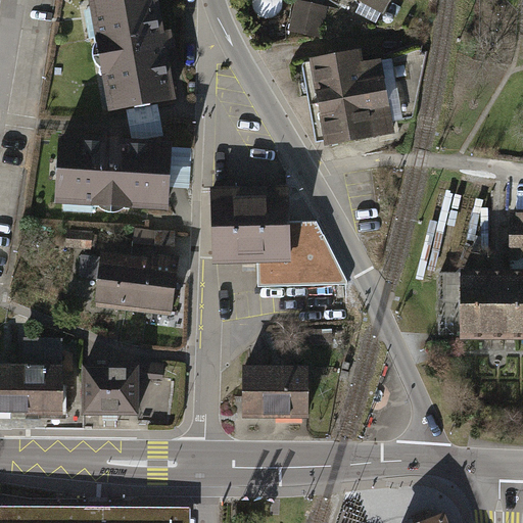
[(152,0),(112,0),(94,3),(112,107),(171,97),(152,0)]
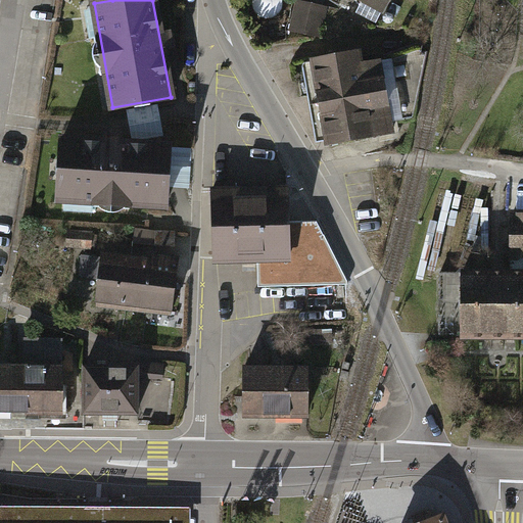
[(364,0),(385,11),(390,0),(364,0)]
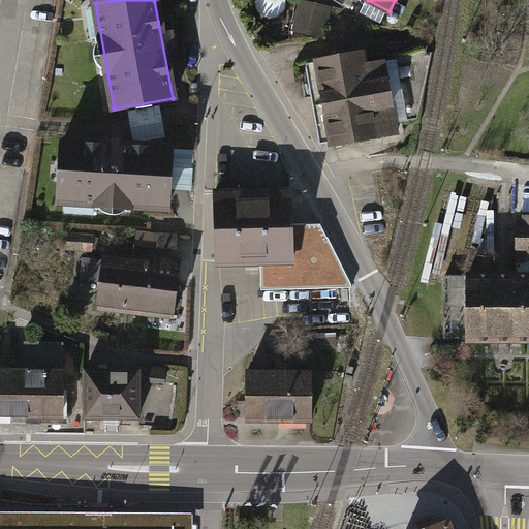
[(333,11),(302,4),(296,31),(327,38),(333,11)]
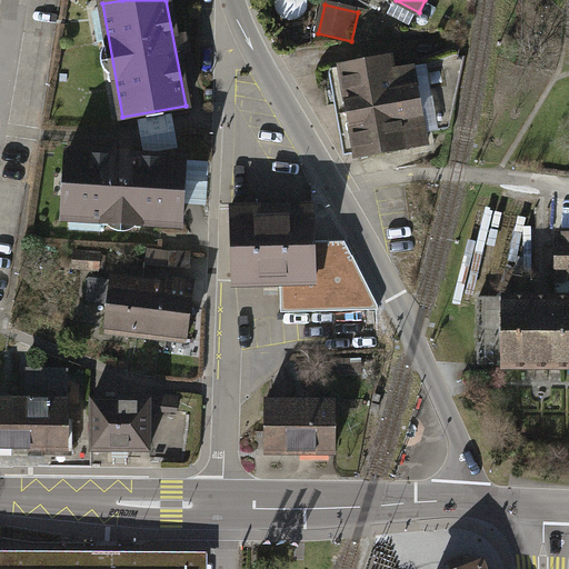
[(396,60),(341,69),(357,158),(427,145),(413,68),(398,70),(396,60)]
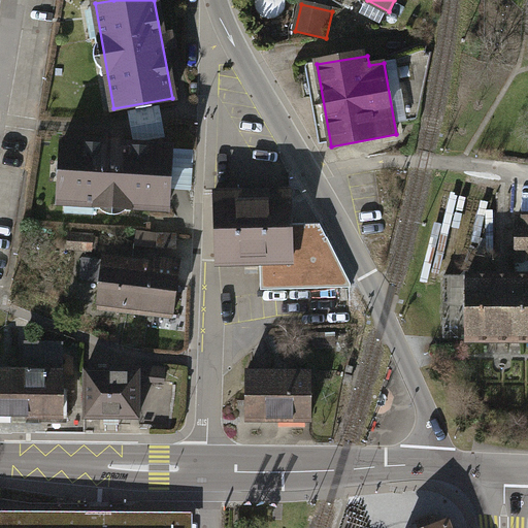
[(170,151),(62,143),(58,200),(167,207),(170,151)]
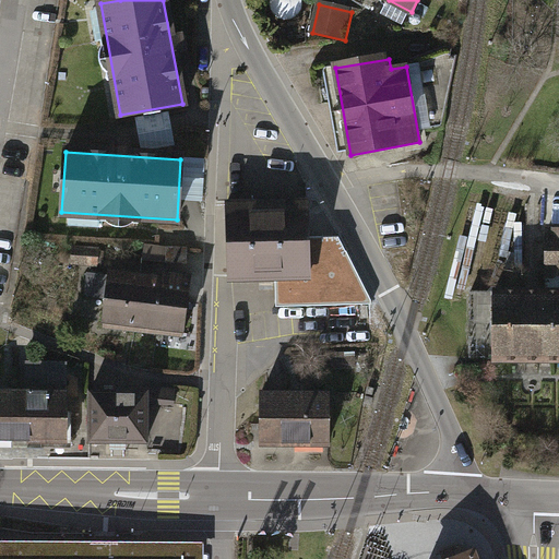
[(187,159),(182,199),(203,201),(207,162),(187,159)]
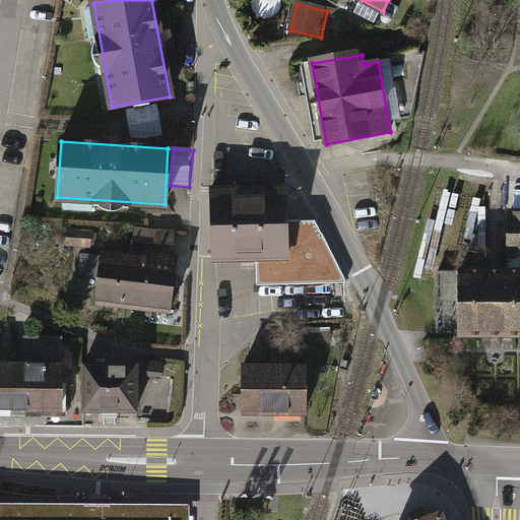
[(287,189),(210,191),(212,268),(256,267),(289,266),(288,223),(287,189)]
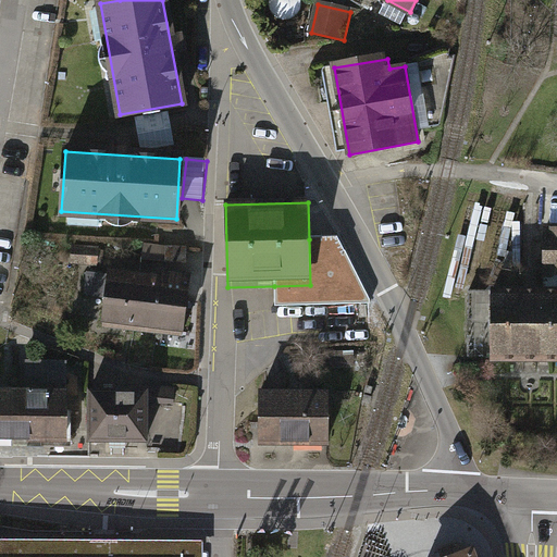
[(556,231),(543,232),(544,283),(556,282),(556,231)]
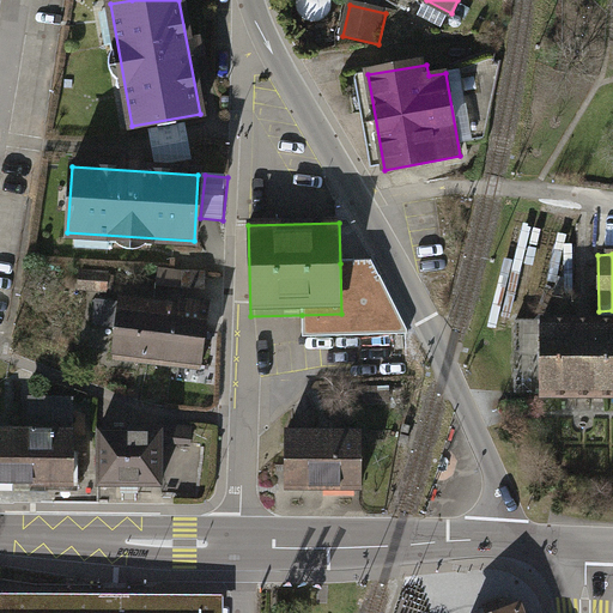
[(371,262),(340,263),(341,314),(302,315),(303,340),(407,338),(407,333),(371,262)]
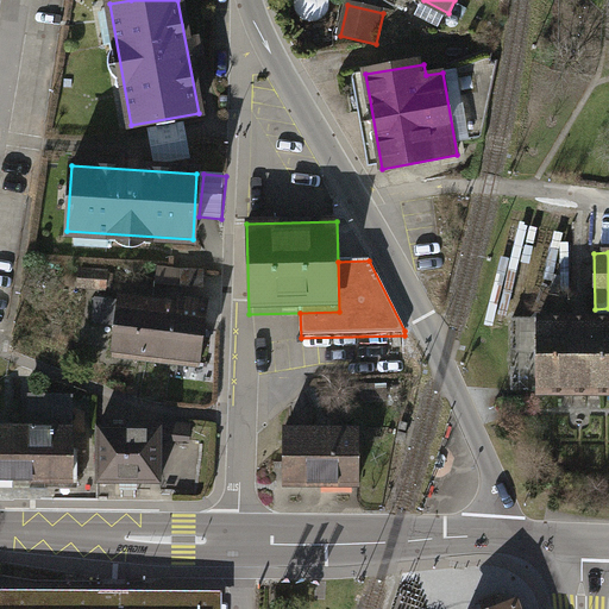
[(177,300),(118,293),(111,351),(112,351),(112,357),(199,368),(199,362),(201,362),(208,297),(179,294),(177,300)]
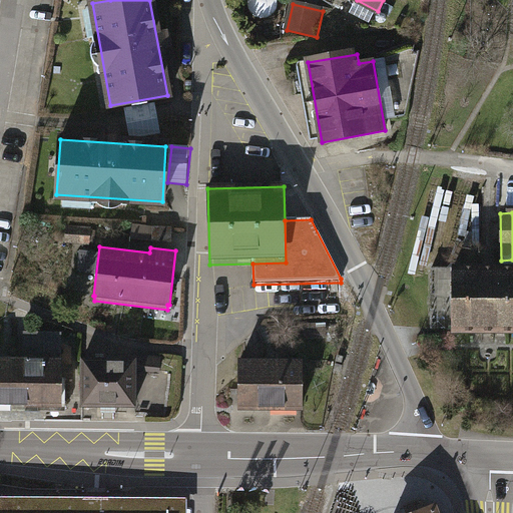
[(512,271),(455,271),(455,328),(512,328),(512,271)]
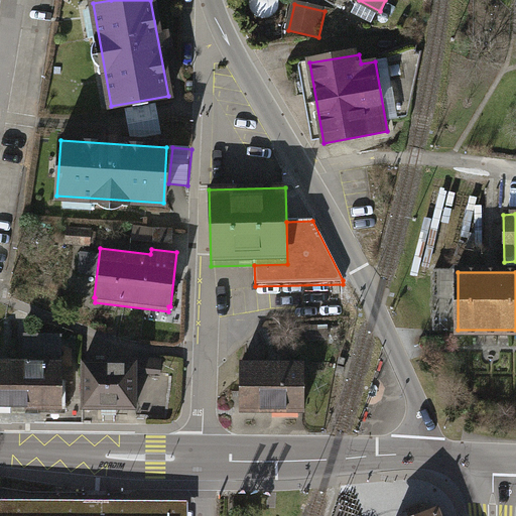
[(62,361),(62,333),(24,333),(23,361),(0,360),(0,410),(62,411),(63,361),(62,361)]
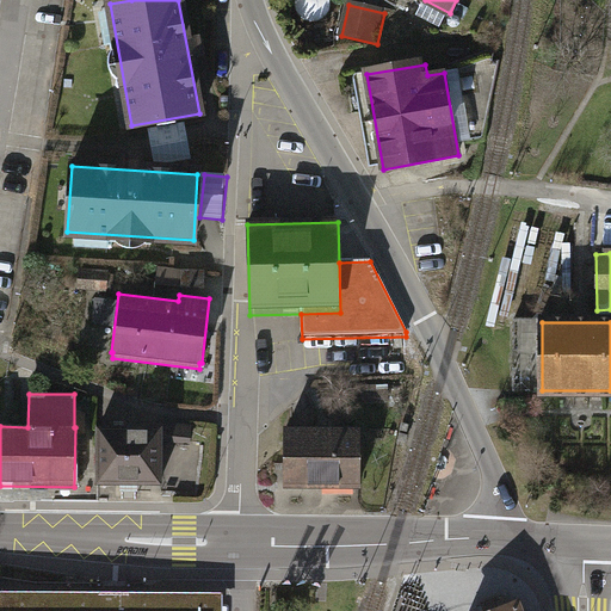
[(166,426),(102,427),(102,486),(166,485),(195,489),(199,442),(166,436),(166,426)]
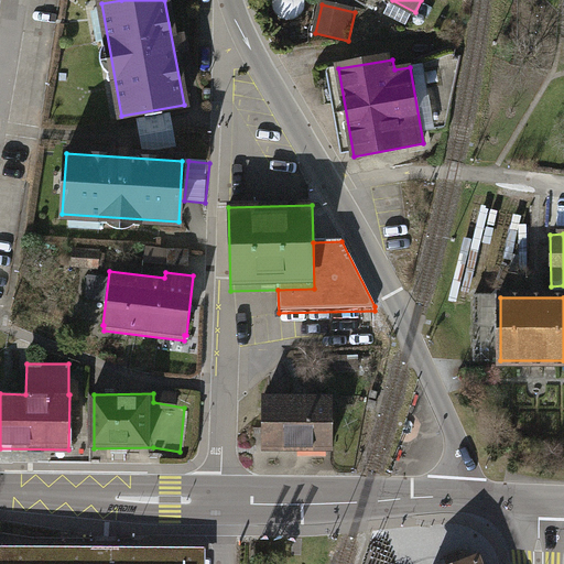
[(334,396),(262,394),(262,453),(333,453),(334,396)]
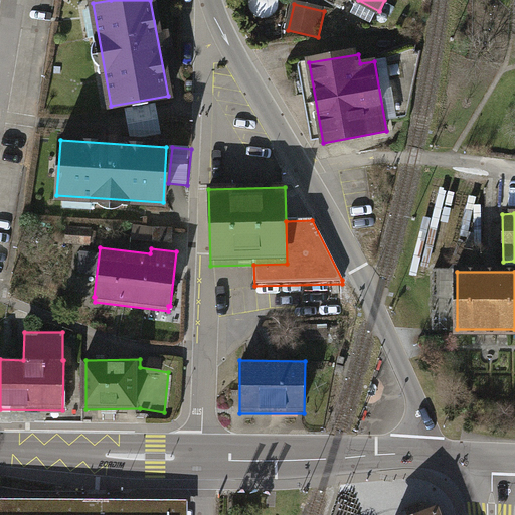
[(187,514),(187,500),(0,500),(0,514),(187,514)]
